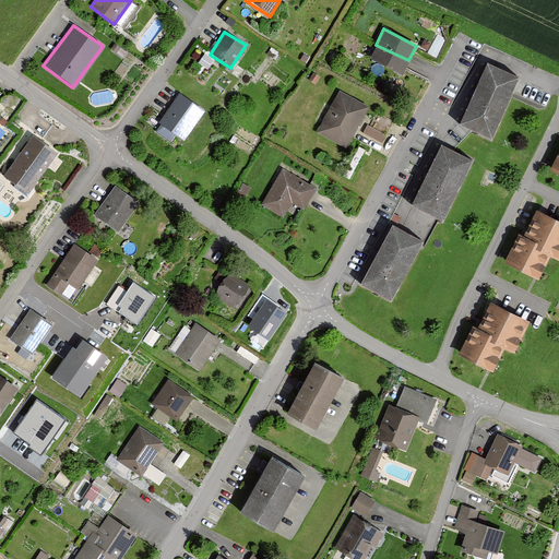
[(408,60),(376,45),(368,57),(402,75),(408,60)]
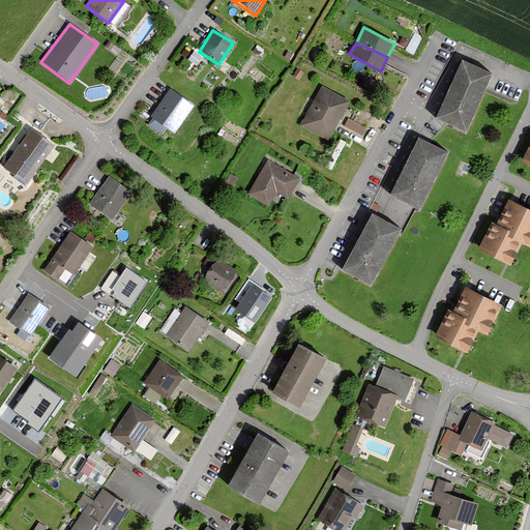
[(489,74),(459,60),(432,118),(463,131),(489,74)]
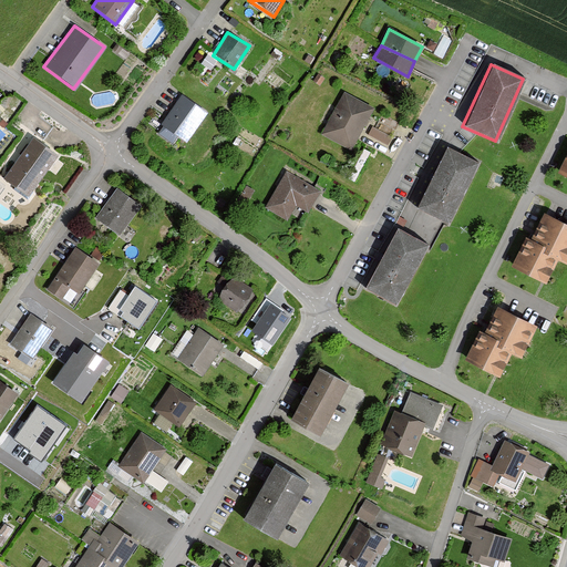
[(372,109),(343,93),(320,135),(350,152),(372,109)]
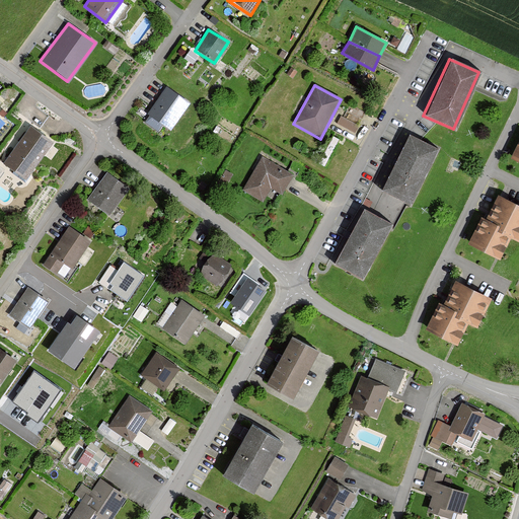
[(187,102),(166,87),(147,116),(167,130),(187,102)]
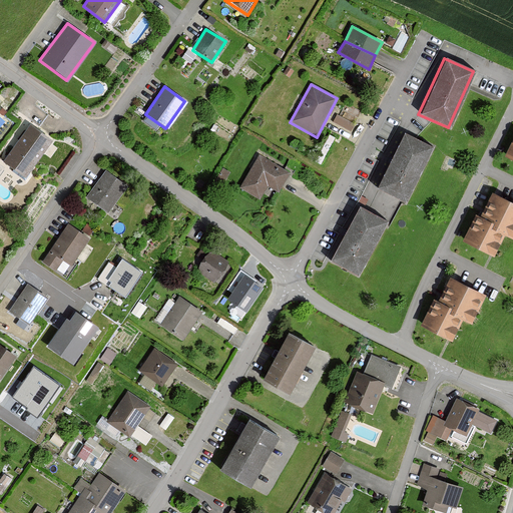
[(51,140),(29,125),(2,162),(24,178),(51,140)]
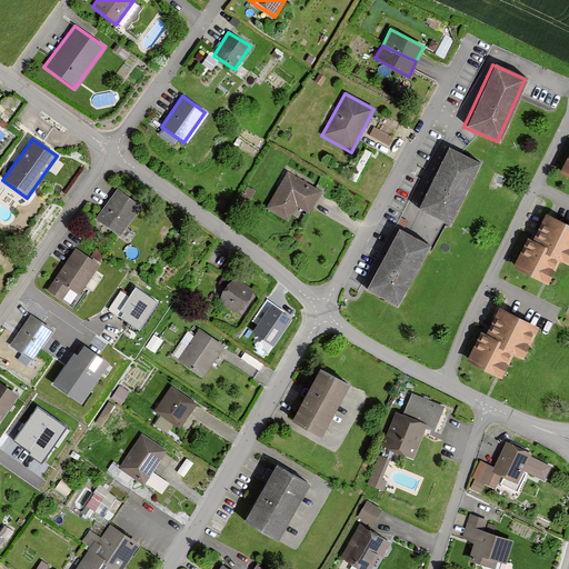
[(478,163),(446,147),(416,208),(448,223),(478,163)]
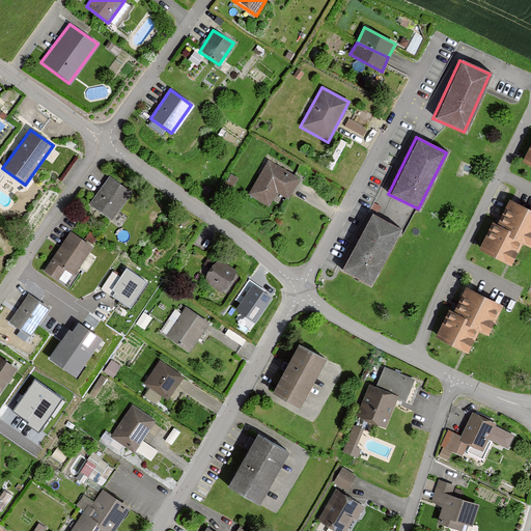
[(530,142),(522,163),(530,167),(530,142)]
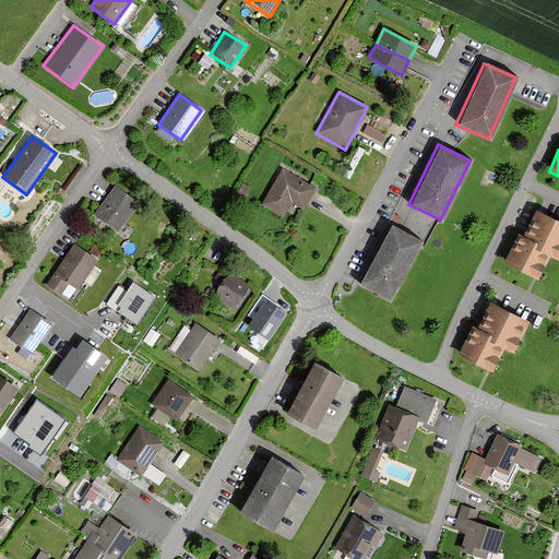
[(314,187),(283,169),(262,205),(282,217),(290,203),(302,210),(314,187)]
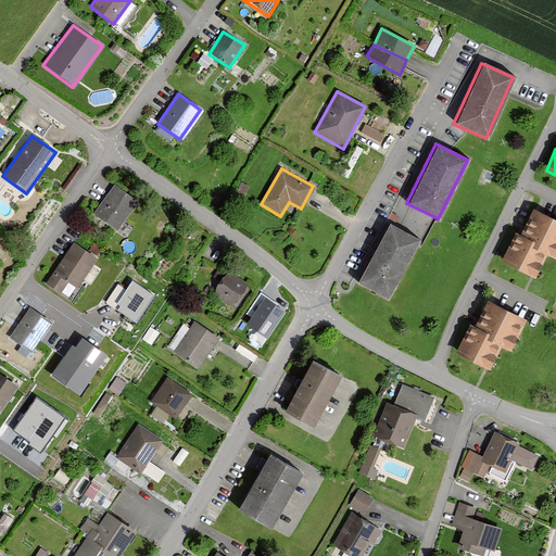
[(136,202),(113,186),(92,216),(115,231),(136,202)]
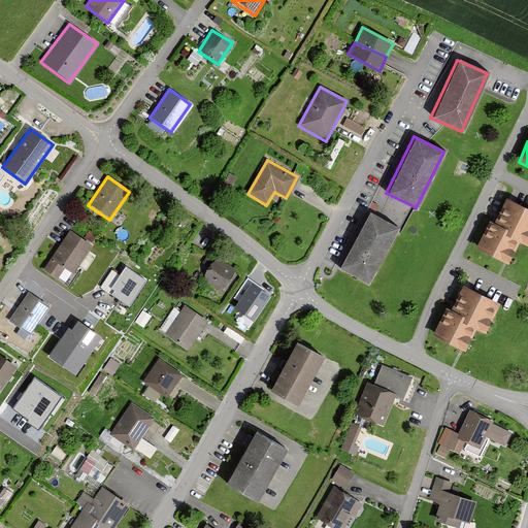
[(527,243),(527,209),(505,199),(493,224),(488,222),(474,249),(505,263),(516,242),(526,248),(527,243)]
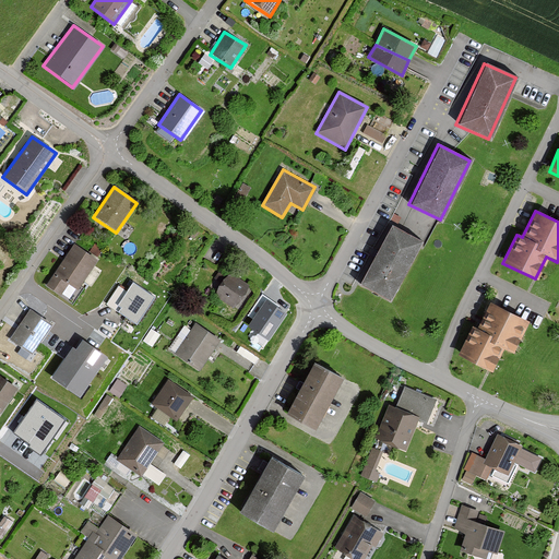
[(420,241),(390,225),(358,284),(389,300),(420,241)]
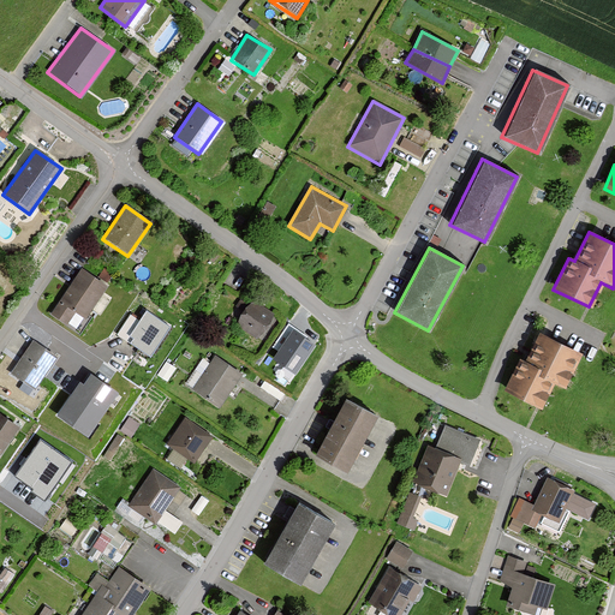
[(106,287),(81,269),(49,314),(66,326),(75,312),(84,318),(106,287)]
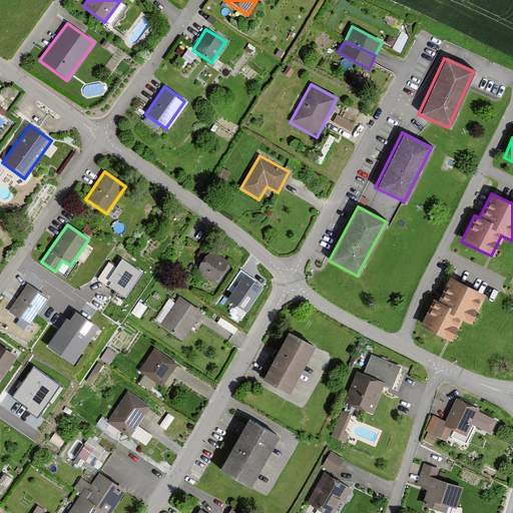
[(227,264),(208,250),(195,270),(214,283),(227,264)]
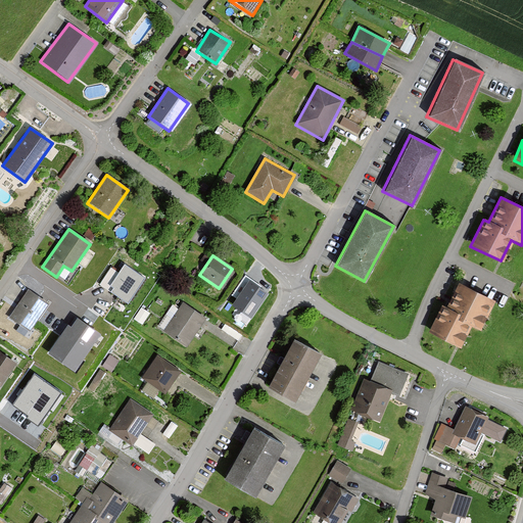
[(145,278),(125,265),(107,290),(128,304),(145,278)]
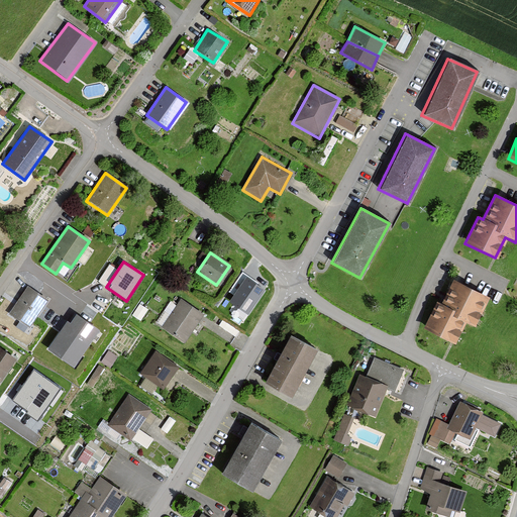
[(266,291),(246,278),(229,302),(248,316),(266,291)]
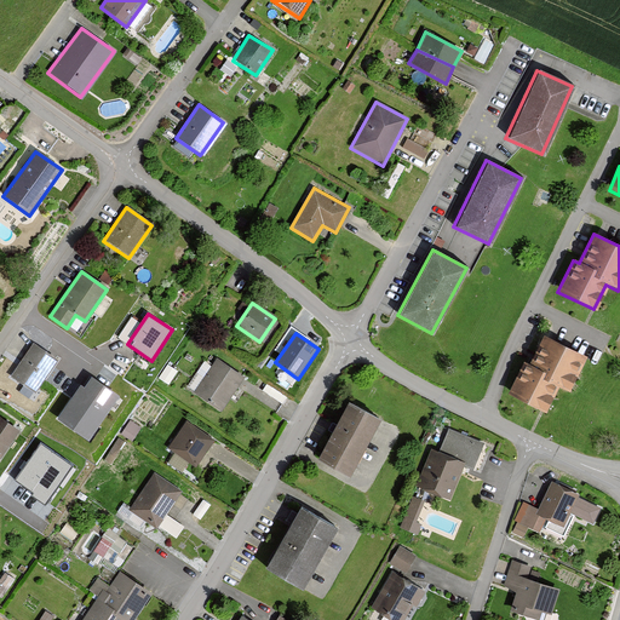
[(586,357),(544,336),(529,366),(523,363),(507,395),(544,412),(556,388),(568,394),(586,357)]
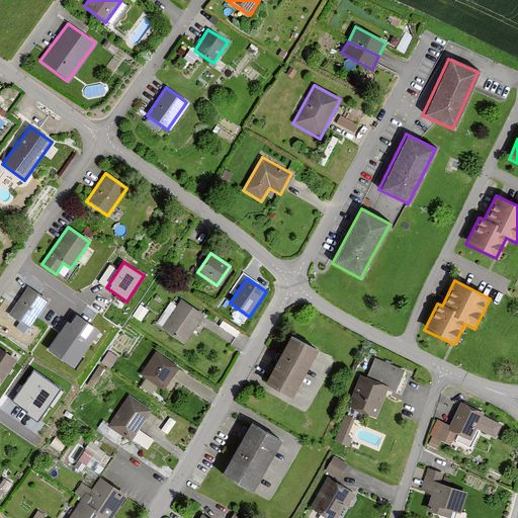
[(48,301),(26,287),(7,316),(28,330),(48,301)]
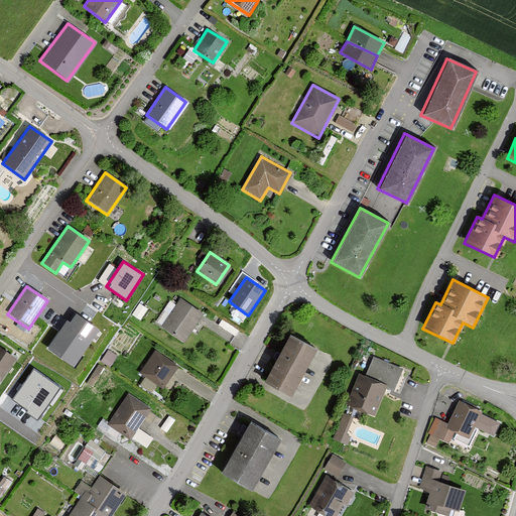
[(203,314),(179,299),(160,327),(183,343),(203,314)]
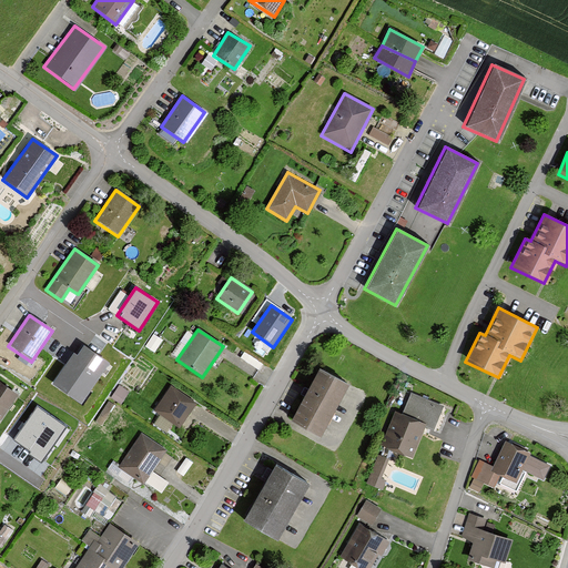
[(110,358),(84,341),(78,351),(74,348),(53,379),(82,399),(110,358)]
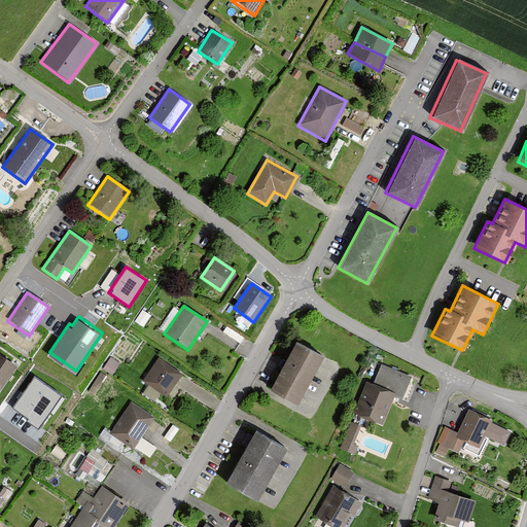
[(324,357),(296,342),(286,361),(284,364),(283,367),(271,391),(299,406),(324,357)]
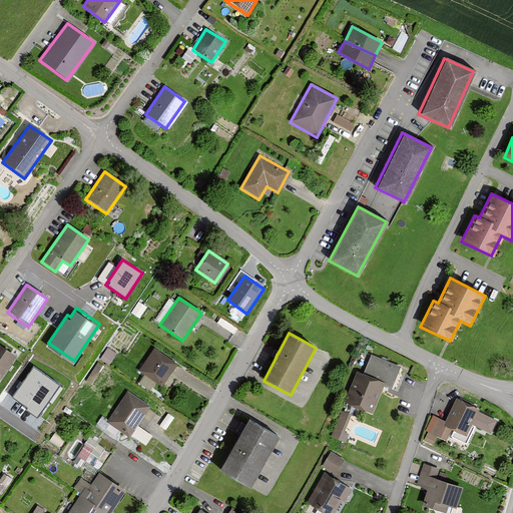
[(0,378),(15,357),(0,346),(0,378)]
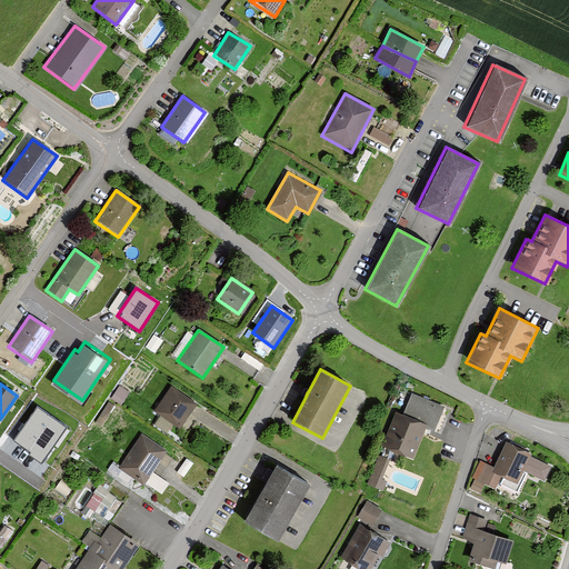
[(130,391),(120,385),(111,397),(122,403),(130,391)]
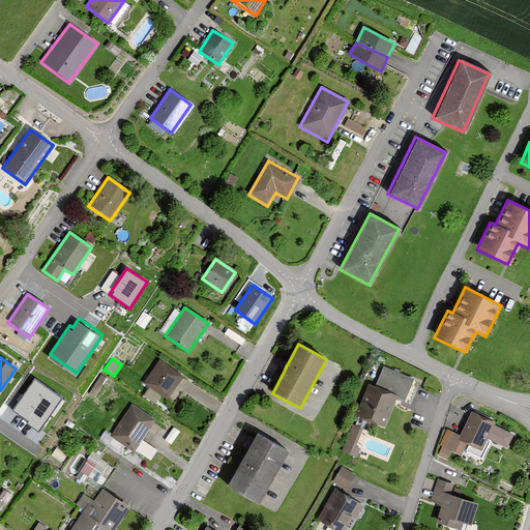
[(182,376),(158,361),(143,385),(168,401),(182,376)]
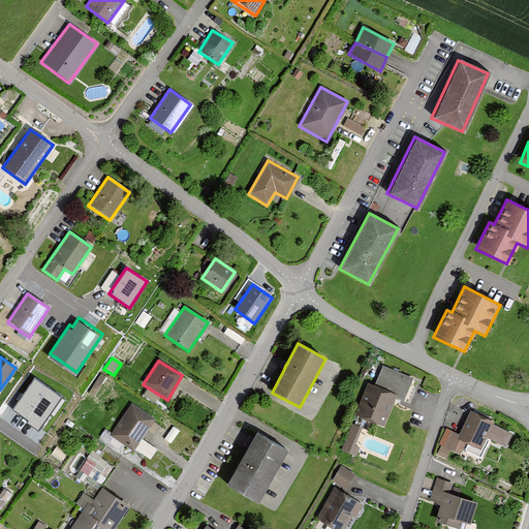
[(400,378),(378,370),(372,384),(368,383),(355,416),(385,427),(397,396),(394,394),(400,378)]
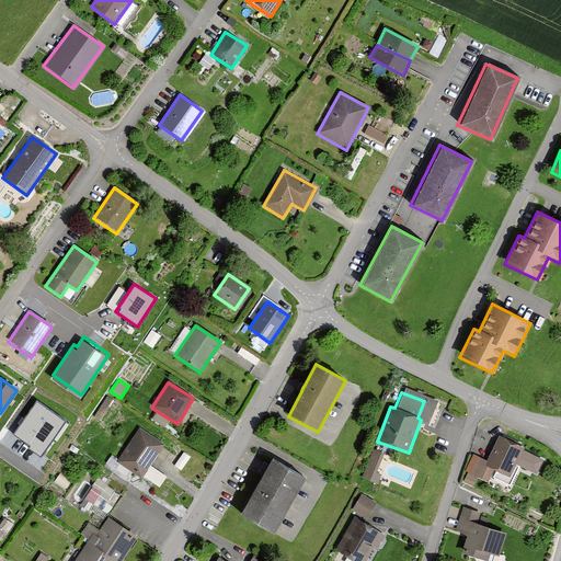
[(66,422),(37,401),(13,435),(43,456),(66,422)]
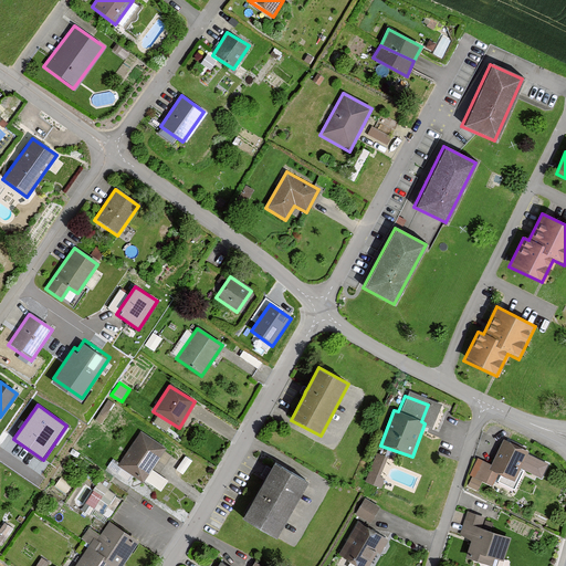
[(165,450),(139,433),(117,467),(161,494),(169,481),(152,470),(165,450)]
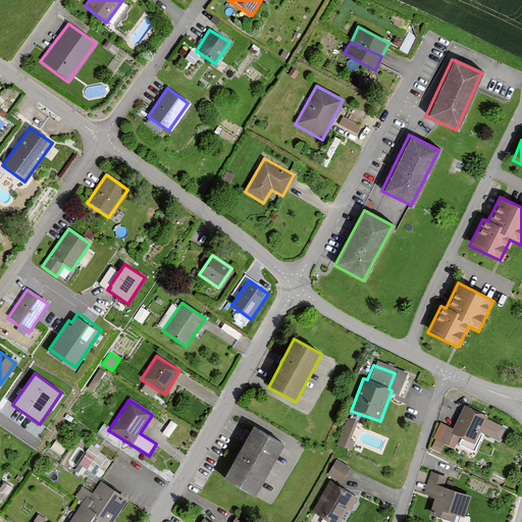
[(508,425),(464,405),(453,430),(440,424),(433,439),(455,450),(460,438),(474,445),(480,432),(500,441),(508,425)]
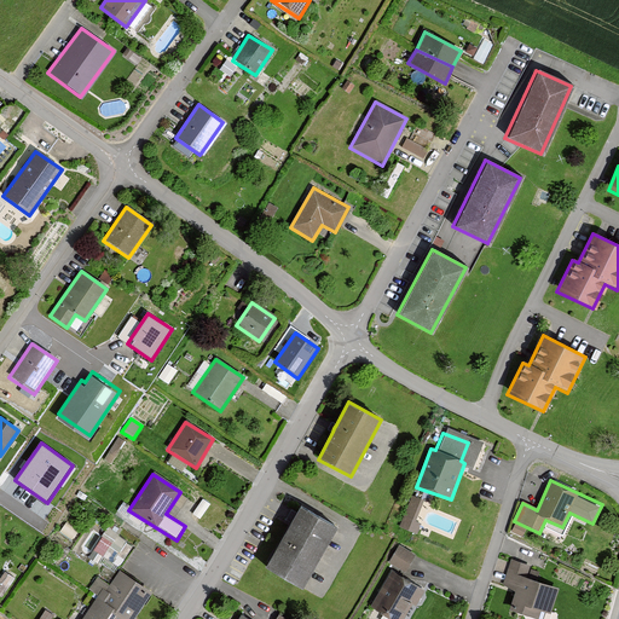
[(423,520),(417,518),(426,497),(412,492),(401,524),(418,530),(423,520)]
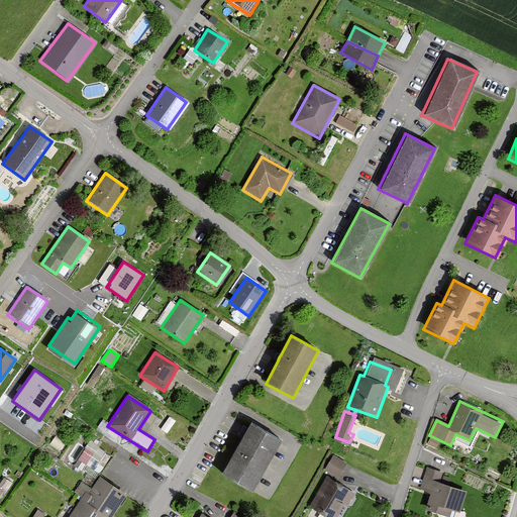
[(279,440),(247,423),(220,475),(250,492),(279,440)]
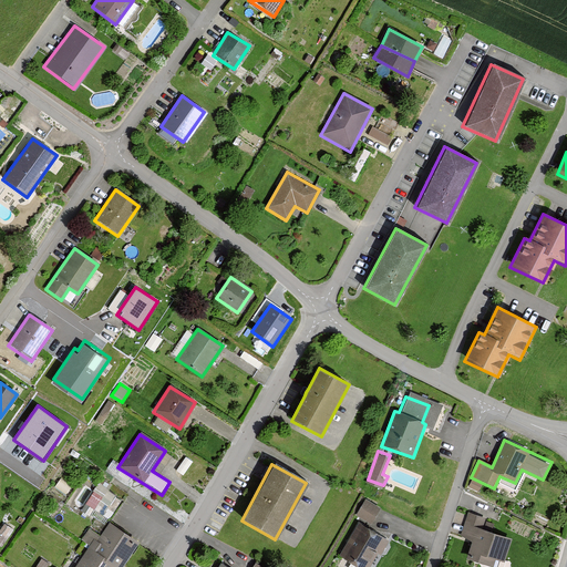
[(102,482),(89,502),(104,513),(117,492),(102,482)]
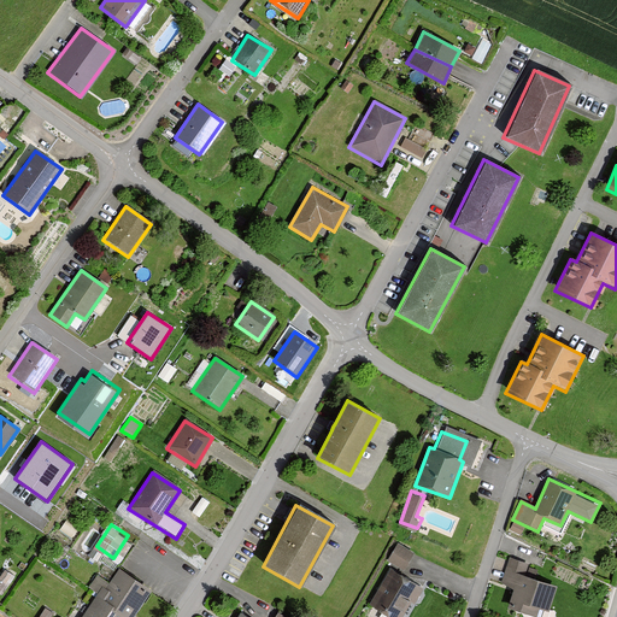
[(415,554),(397,545),(387,562),(405,571),(415,554)]
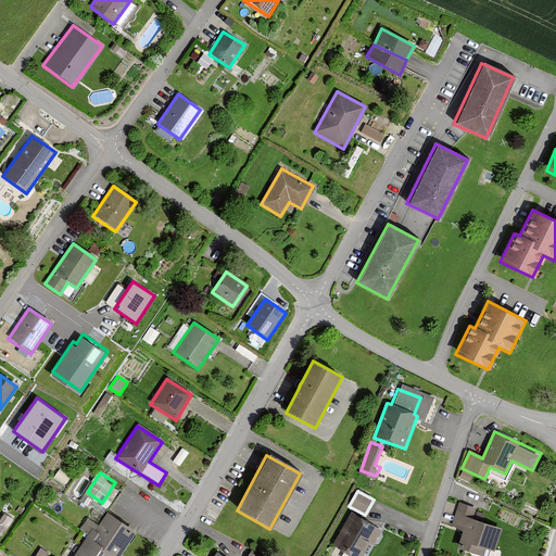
[(475,508),(458,503),(451,525),(464,529),(457,547),(482,555),(483,555),(487,548),(493,552),(502,528),(471,517),(475,508)]
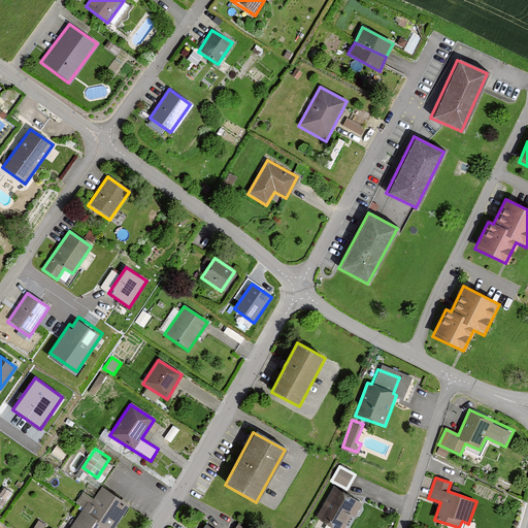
[(87,500),(79,512),(105,527),(112,527),(128,503),(101,487),(91,503),(87,500)]
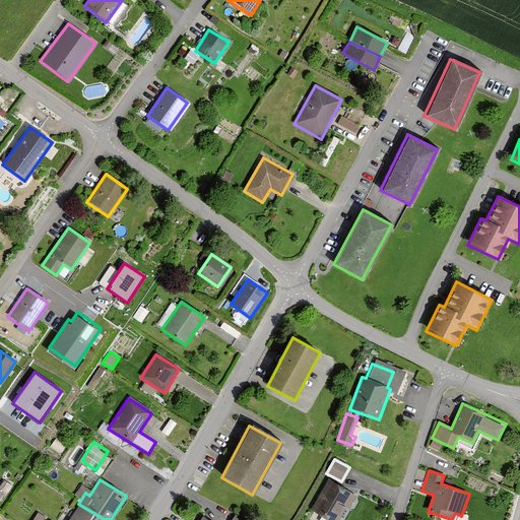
[(339,519),(355,496),(331,480),(312,510),(327,519),(339,519)]
